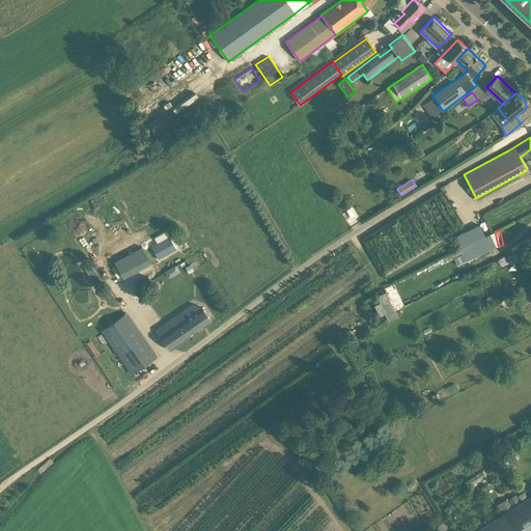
[(492,233),(459,249),(467,261),(498,246),(495,231),(492,233)]
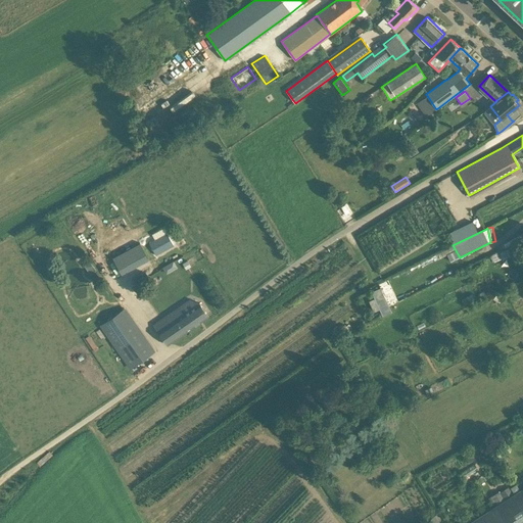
[(168,232),(149,242),(156,255),(175,244),(168,232)]
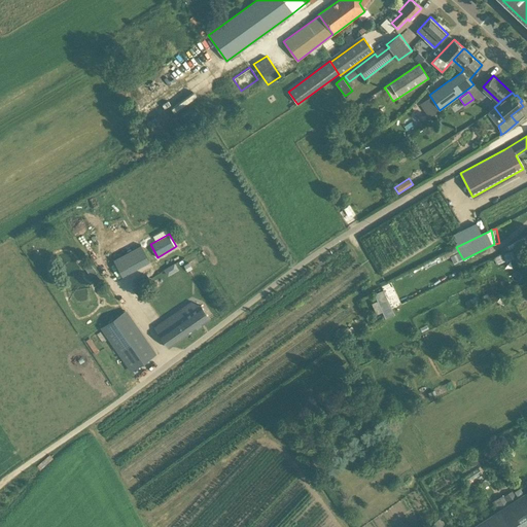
[(426,252),(430,259),(453,249),(450,241),(426,252)]
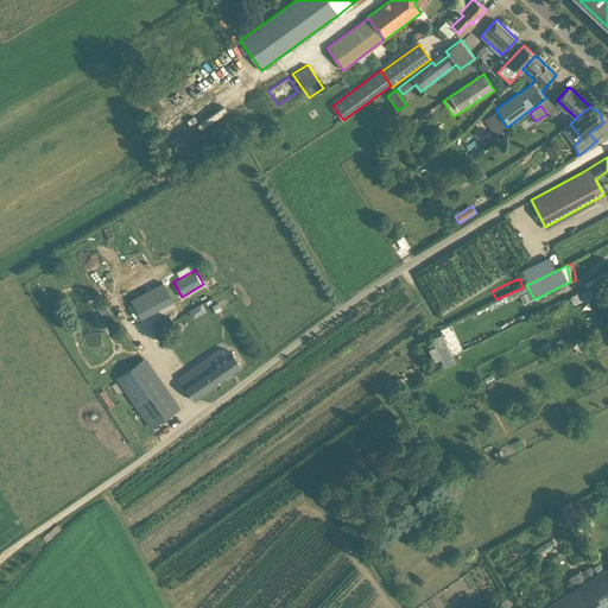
[(145,318),(177,299),(165,280),(134,298),(145,318)]
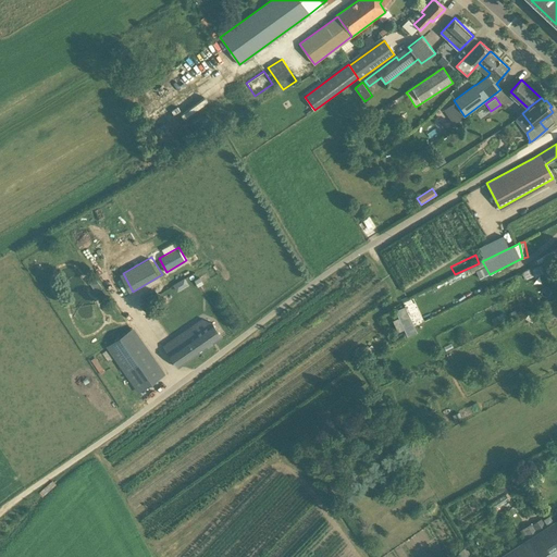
[(95,276),(88,281),(91,286),(98,282),(95,276)]
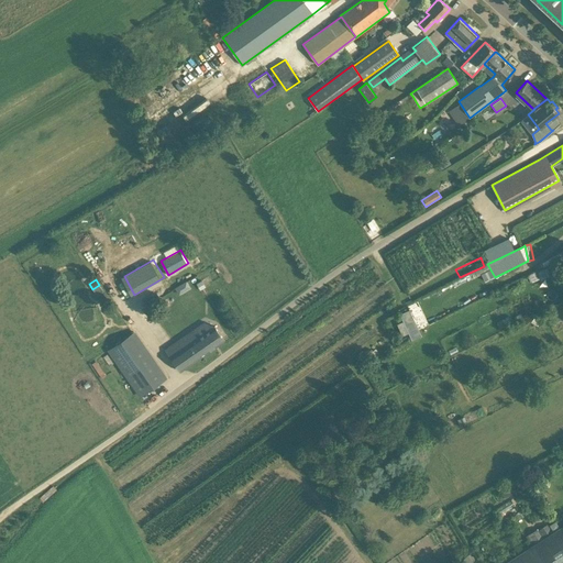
[(178,286),(180,291),(190,287),(188,282),(178,286)]
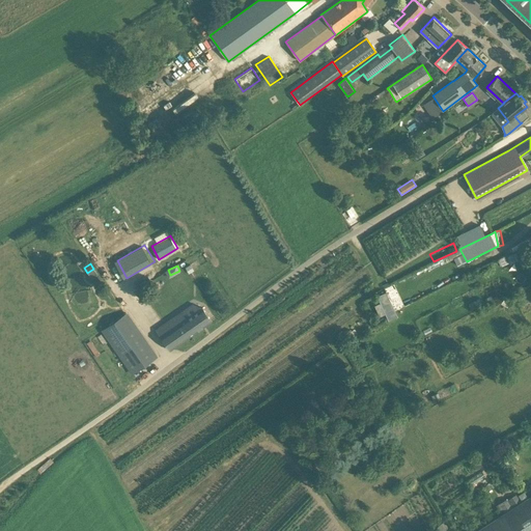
[(393,283),(384,287),(394,310),(403,305),(393,283)]
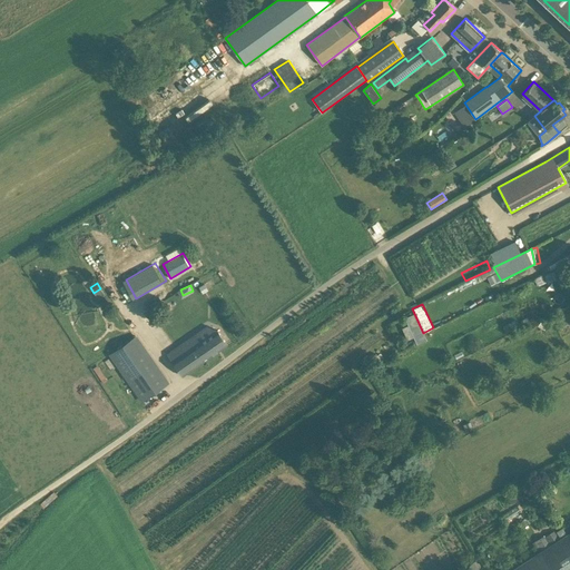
[(426,340),(423,333),(414,313),(404,317),(408,324),(413,336),(416,344),(426,340)]
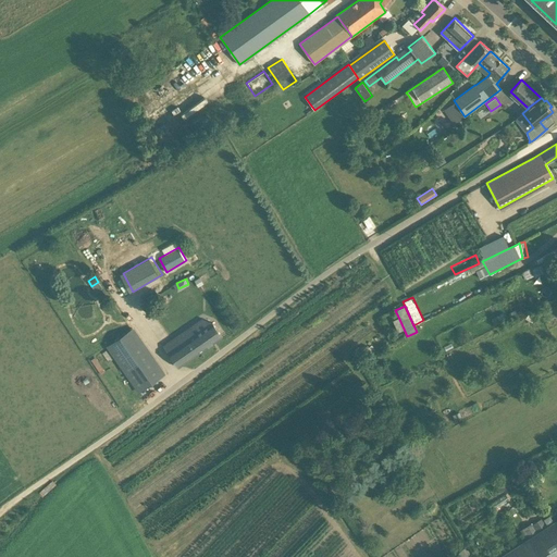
[(517,309),(510,312),(514,319),(520,314),(517,309)]
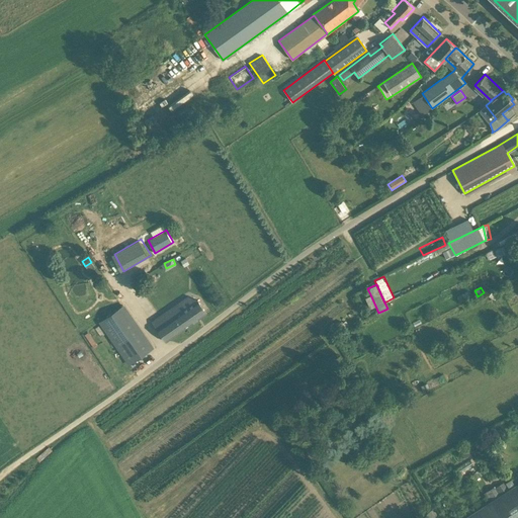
[(467,291),(461,294),(464,300),(470,296),(467,291)]
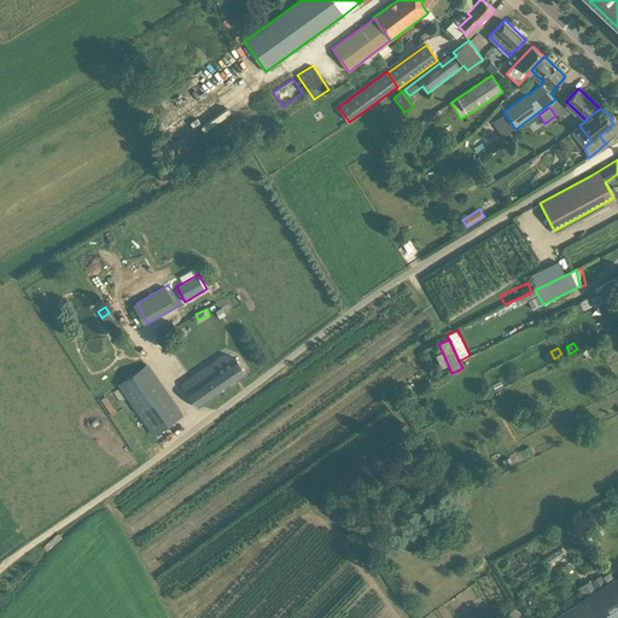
[(226,354),(181,384),(197,407),(246,373),(235,357),(231,361),(226,354)]
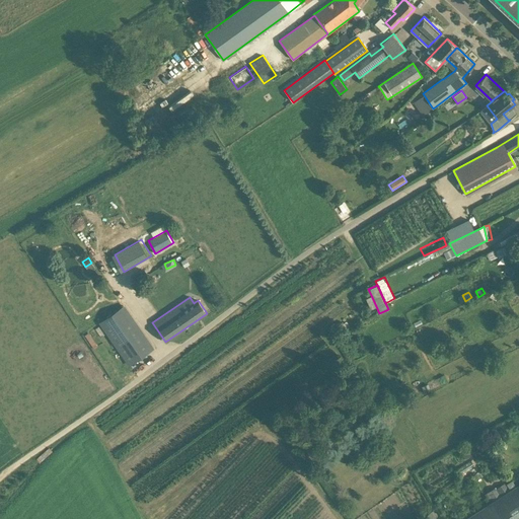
[(123,305),(99,321),(130,365),(153,349),(123,305)]
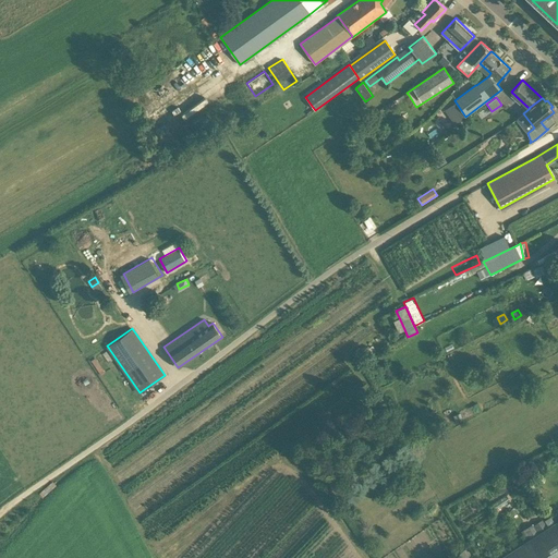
[(460,413),(453,415),(456,423),(463,421),(460,413)]
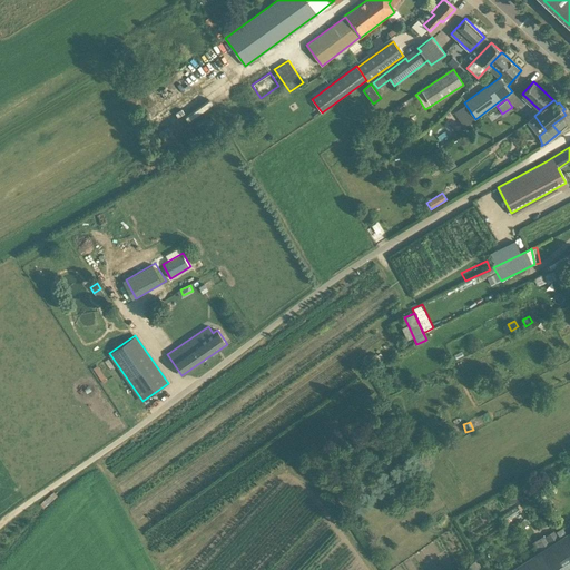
[(376,494),(384,505),(391,500),(384,489),(376,494)]
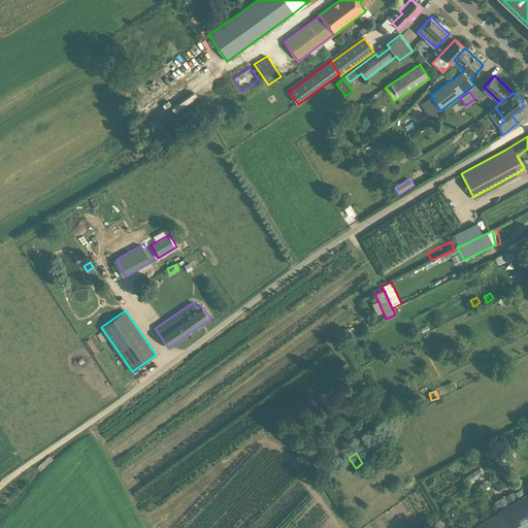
[(469,458),(475,466),(483,461),(476,453),(469,458)]
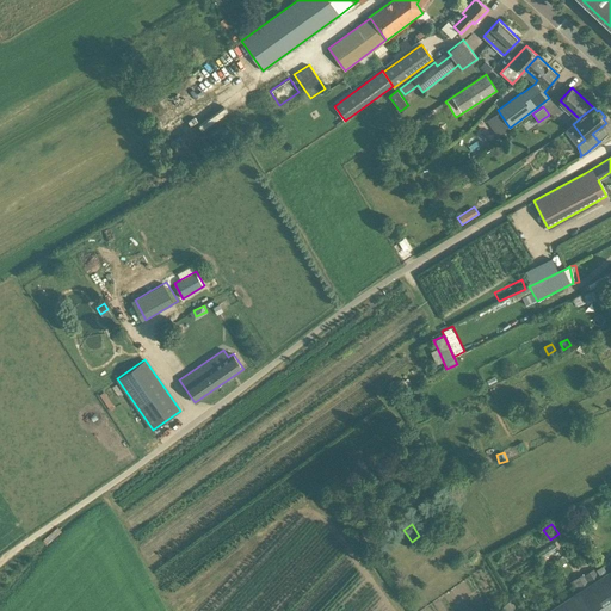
[(539,551),(543,560),(560,549),(555,542),(539,551)]
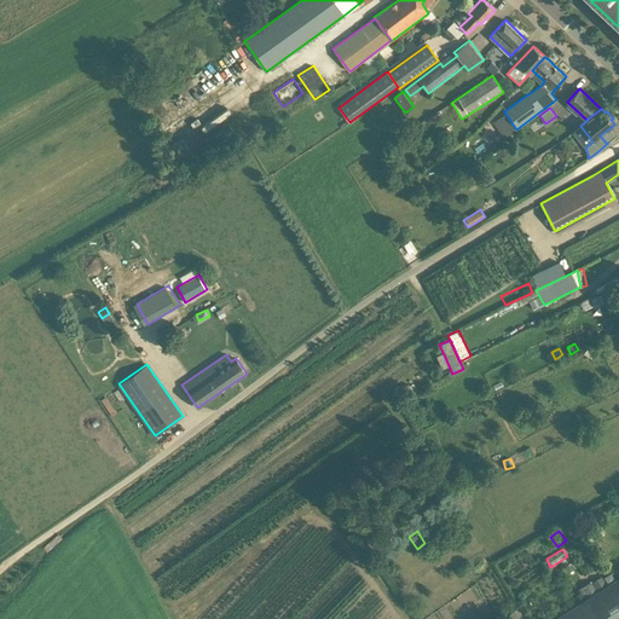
[(599,578),(593,583),(597,591),(605,586),(599,578)]
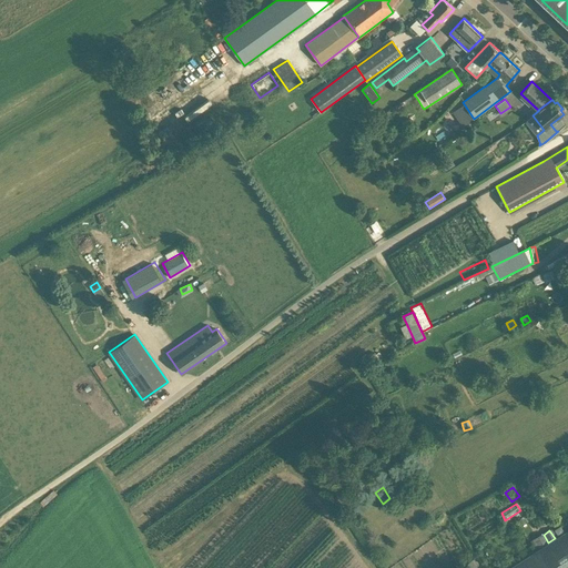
[(548,543),(537,550),(538,551),(513,567),(567,567),(567,534),(567,533),(556,540),(555,538),(548,543)]
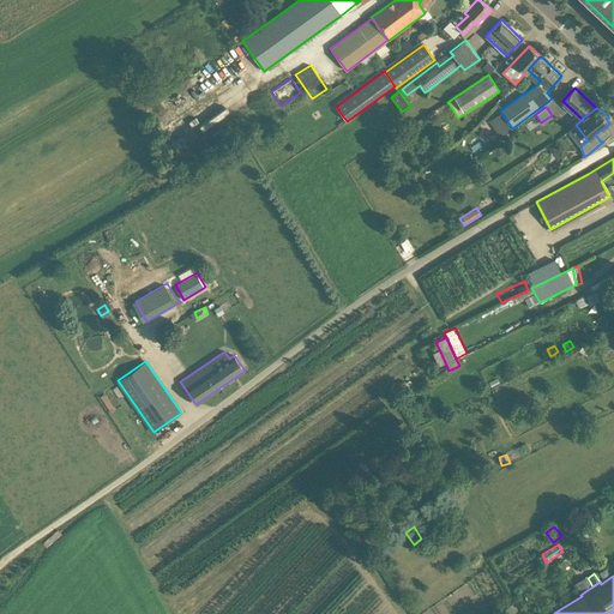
[(573,584),(581,595),(593,587),(588,578),(587,577),(573,584)]
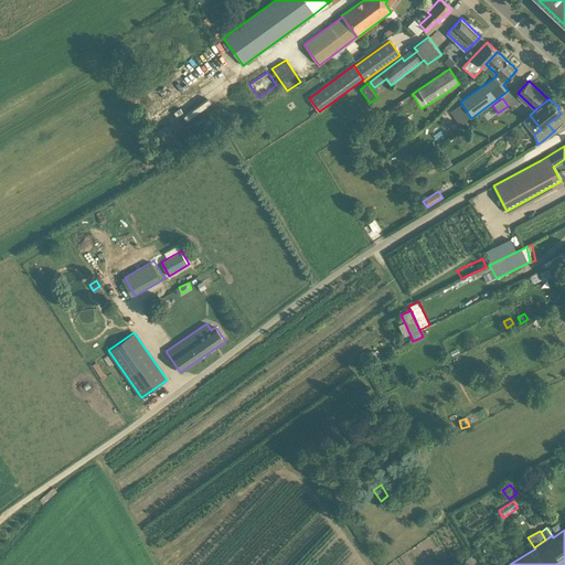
[(459,564),(478,564),(471,555),(459,564)]
